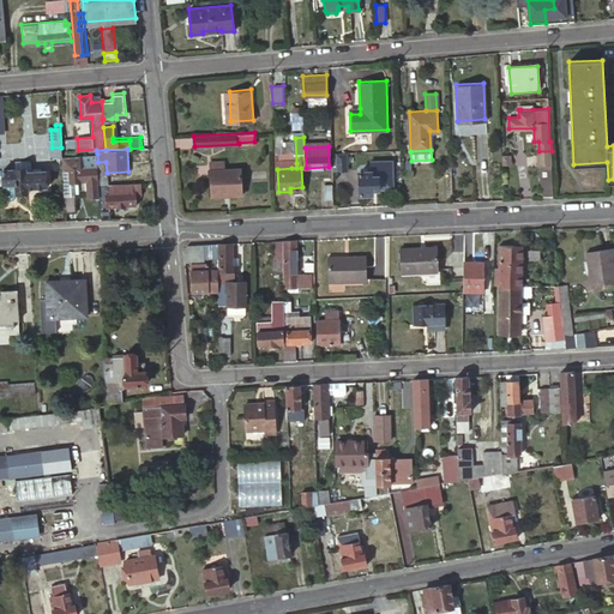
[(336,151),(336,168),(347,168),(347,151),(336,151)]
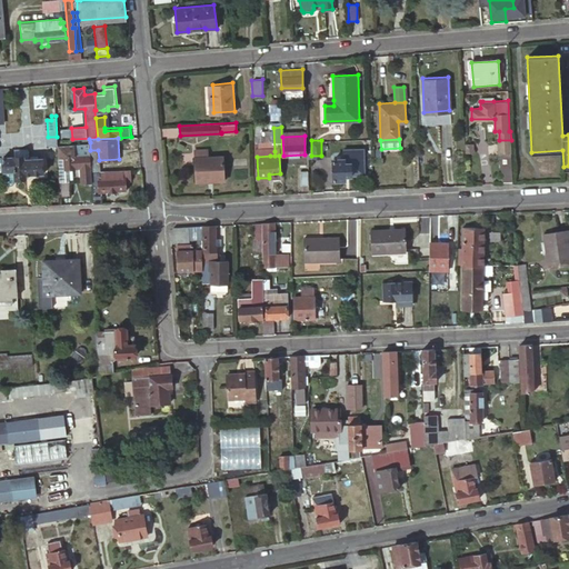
[(511,140),(499,140),(500,152),(502,152),(511,151),(511,140)]
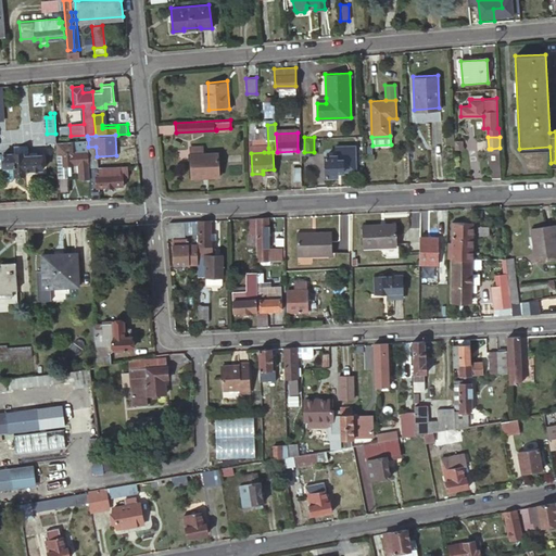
[(88,139),(57,141),(57,154),(63,154),(64,165),(79,163),(79,179),(90,178),(90,175),(89,167),(89,163),(88,147),(88,139)]
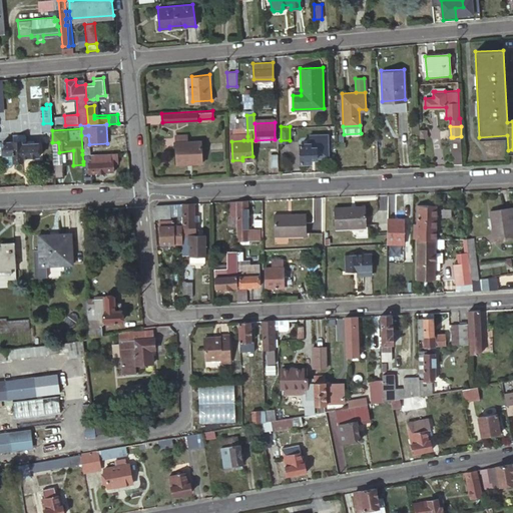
[(300,142),(301,162),(311,162),(311,157),(317,157),(329,157),(328,133),(310,134),(311,141),(307,142),(307,139),(303,139),(303,142),(300,142)]
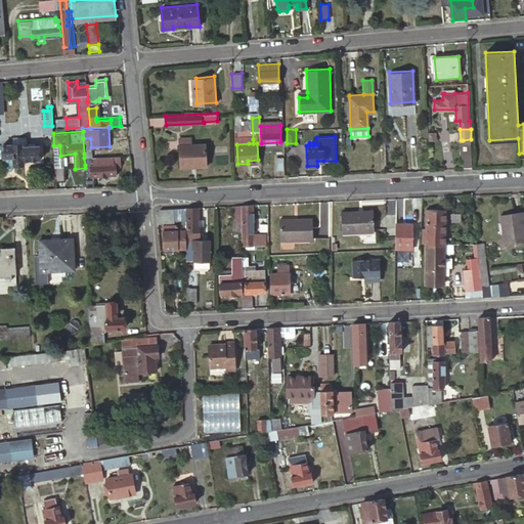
[(15,137),(15,142),(24,142),(24,145),(28,145),(27,137),(15,137)]
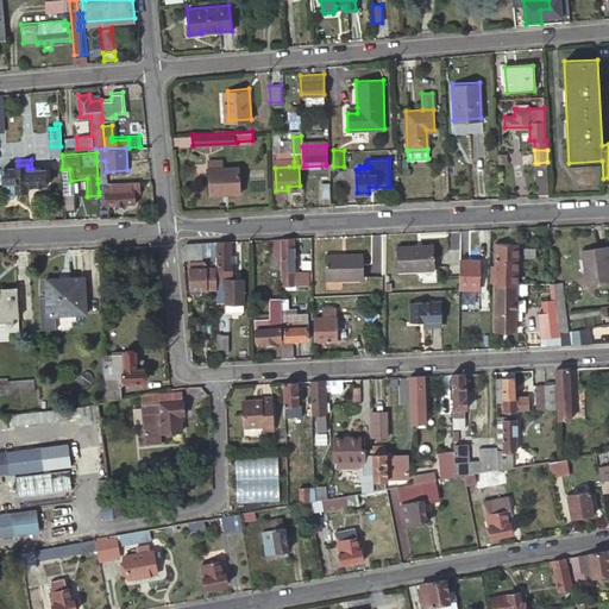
[(96,161),(98,179),(98,183),(107,182),(106,171),(105,161),(96,161)]
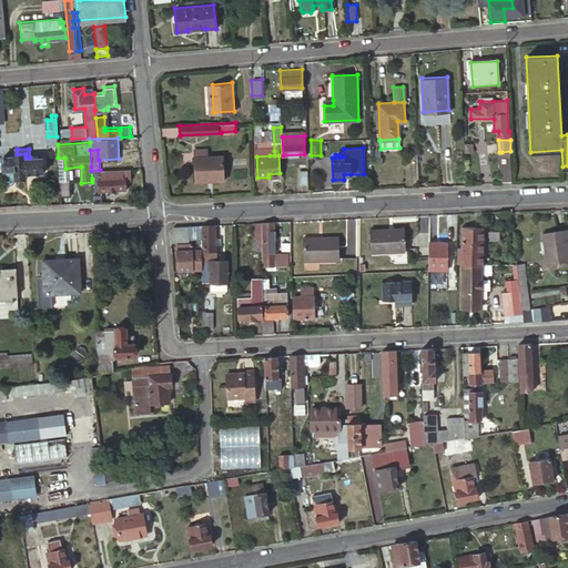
[(195,156),(198,181),(225,179),(223,153),(208,155),(206,151),(195,152),(196,156),(195,156)]
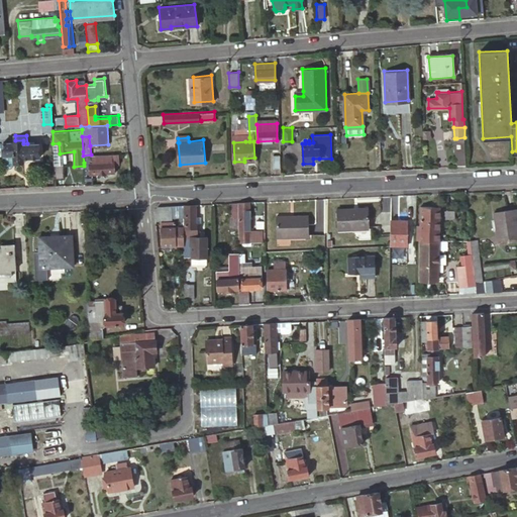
[(3,141),(4,156),(13,154),(14,163),(24,162),(24,158),(39,158),(38,142),(27,143),(23,143),(23,140),(15,140),(3,141)]
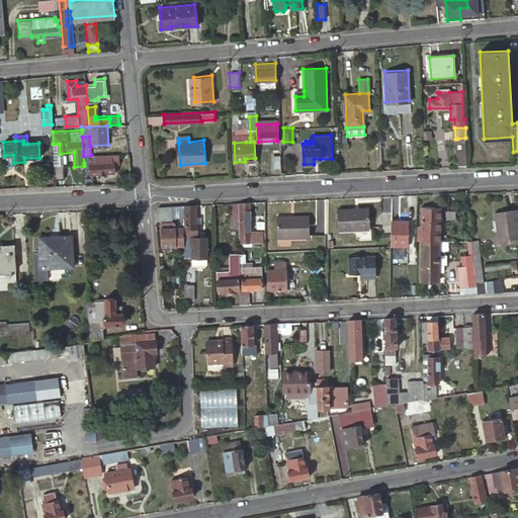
[(116,154),(93,155),(93,162),(84,163),(84,166),(84,174),(93,174),(98,173),(98,174),(106,174),(106,173),(114,172),(114,162),(117,161),(116,154)]
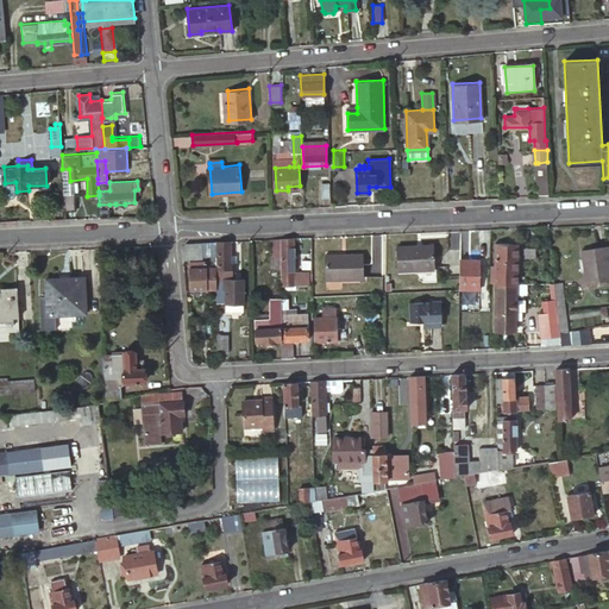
[(64,194),(66,211),(75,209),(74,193),(64,194)]
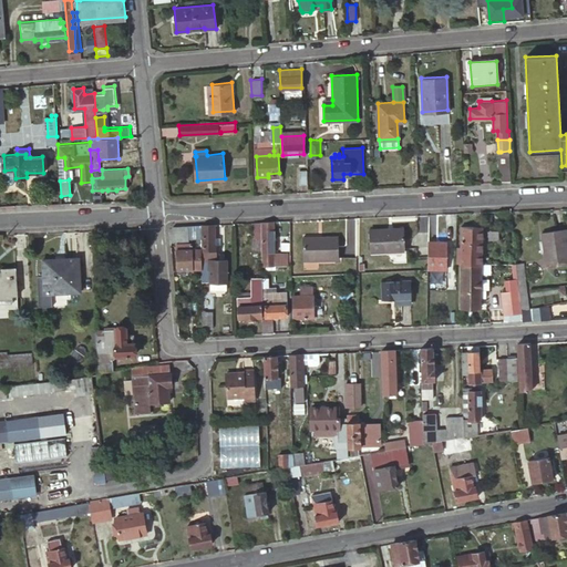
[(92,191),(93,203),(103,202),(102,191),(92,191)]
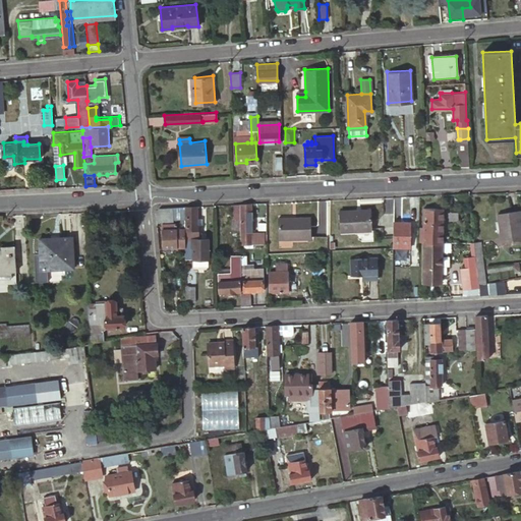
[(241,228),(241,243),(250,243),(267,243),(267,233),(251,233),(251,223),(251,218),(251,203),(241,204),(241,228)]
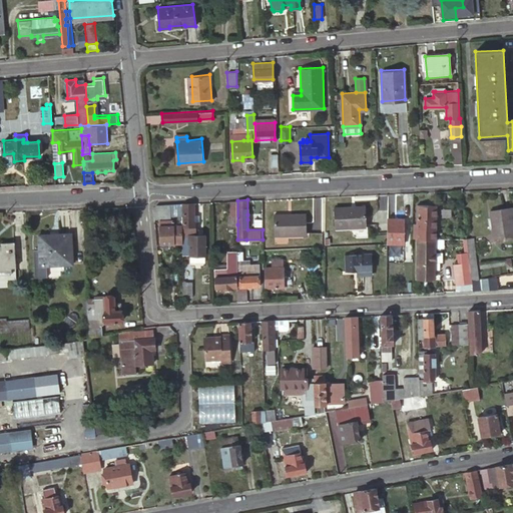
[(228,224),(237,224),(237,200),(230,200),(229,214),(228,214),(228,224)]
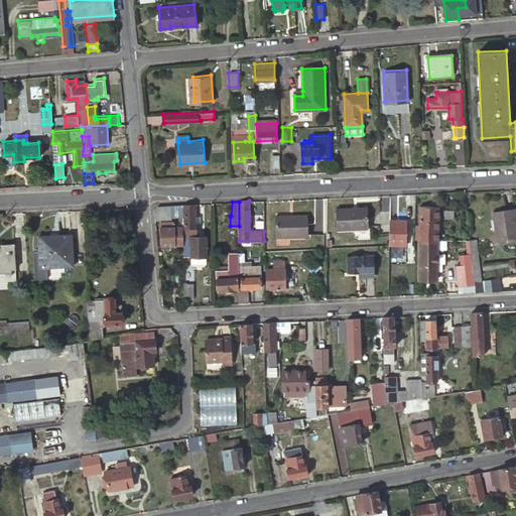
[(182,244),(182,236),(182,204),(158,205),(154,210),(155,219),(174,218),(174,217),(178,217),(178,226),(174,226),(174,221),(160,221),(160,244),(182,244)]
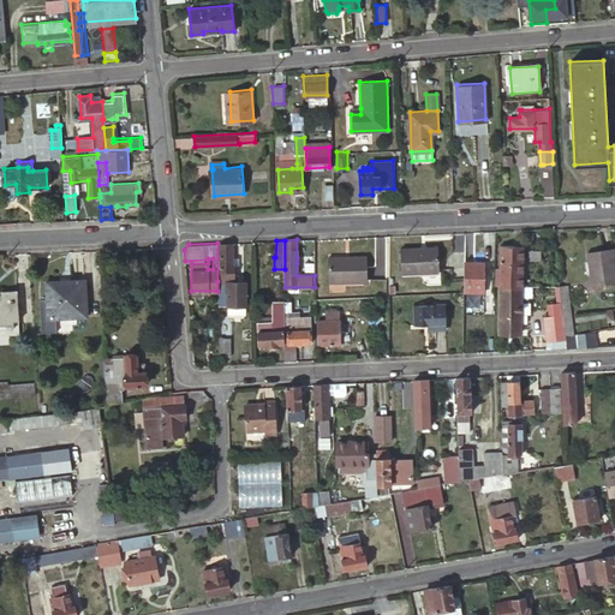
[(220,282),(218,281),(218,291),(221,291),(225,291),(226,291),(226,278),(233,278),(234,266),(232,266),(232,257),(232,243),(220,243),(220,282)]
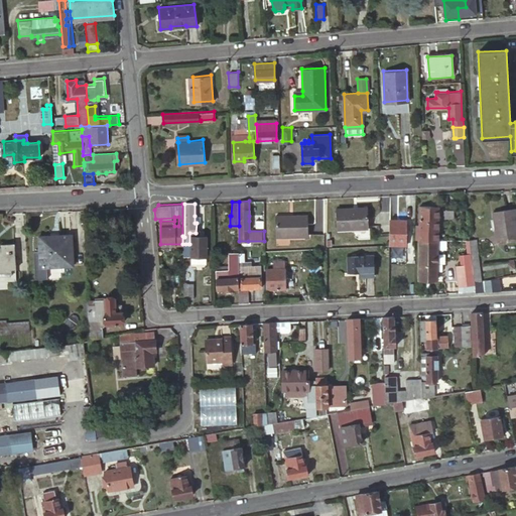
[(420,206),(419,239),(437,239),(438,206),(420,206)]
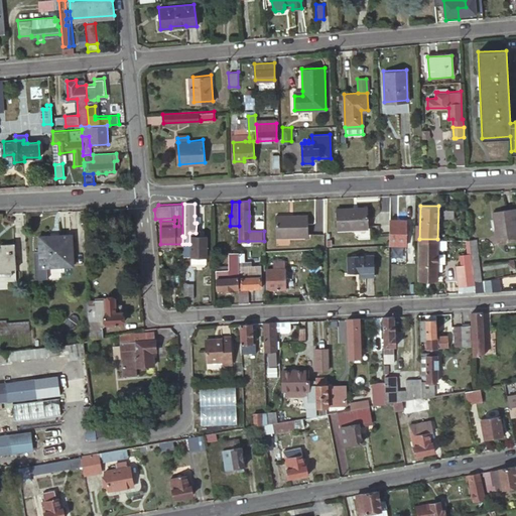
[(337,209),(338,230),(370,229),(369,208),(337,209)]
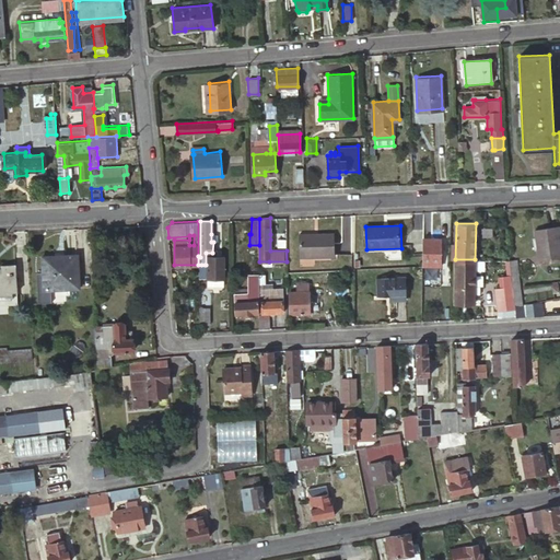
[(535,231),(539,261),(559,257),(559,232),(559,226),(535,231)]
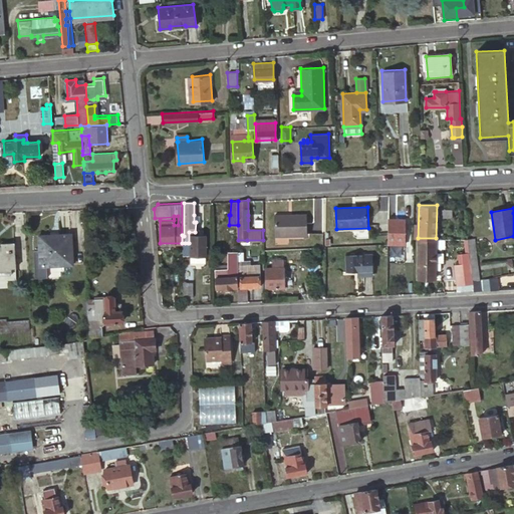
[(273,214),(274,235),(307,234),(306,213),(273,214)]
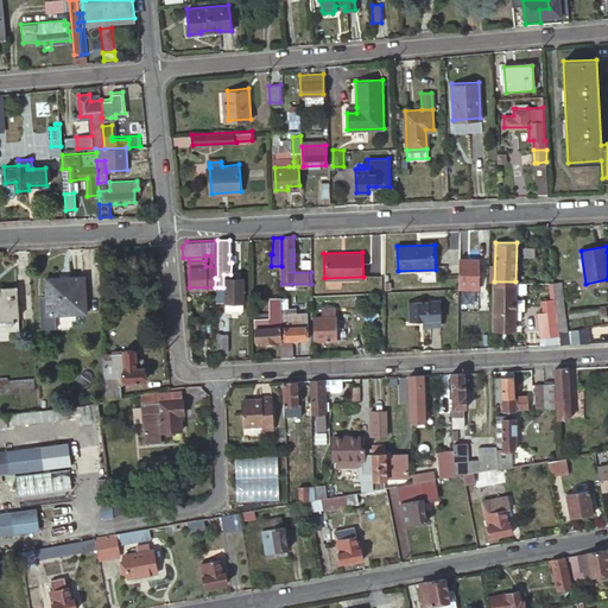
[(458,258),(458,287),(479,287),(479,259),(458,258)]
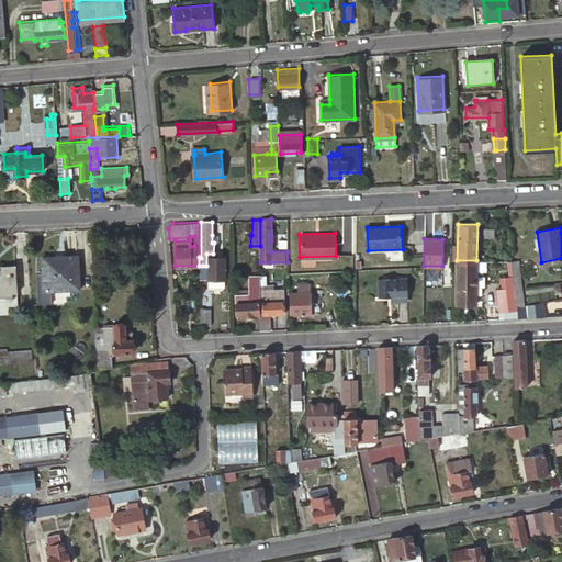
[(44,290),(51,289),(51,285),(66,284),(67,289),(79,288),(77,239),(41,242),(44,290)]
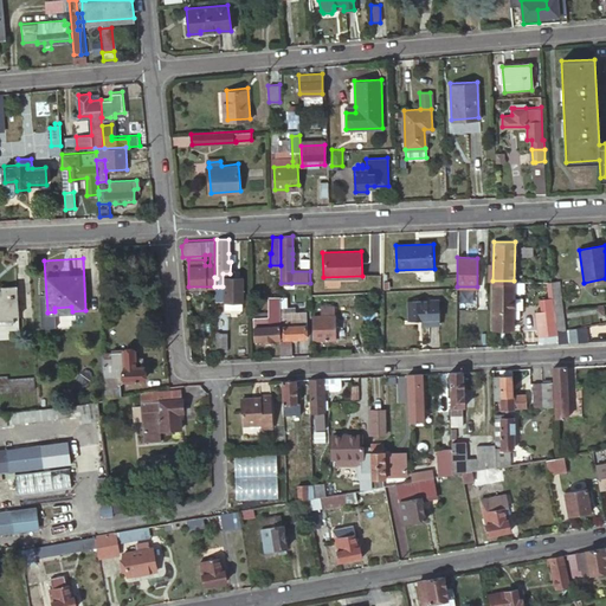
[(555,313),(558,330),(561,329),(565,329),(559,279),(552,281),(553,297),(555,313)]
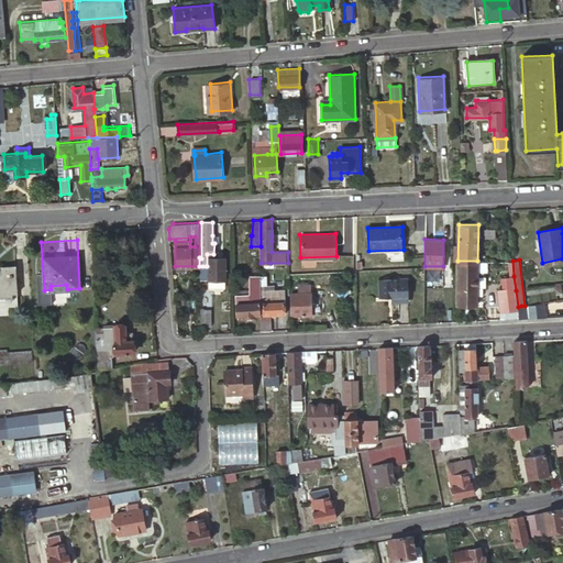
[(457,261),(457,305),(476,305),(477,261),(457,261)]
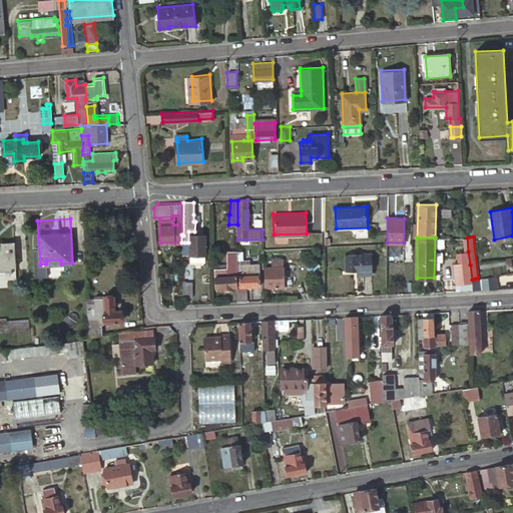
[(0,269),(11,269),(11,267),(15,267),(14,241),(0,241),(0,245),(1,248),(0,247),(0,269)]
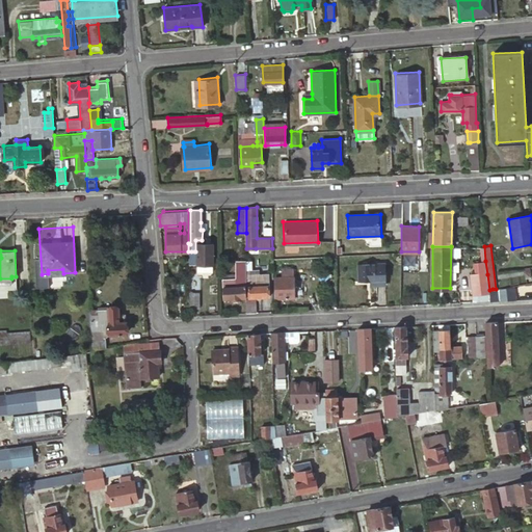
[(237,260),(237,275),(237,280),(225,280),(225,275),(222,275),(223,297),(245,296),(244,278),(246,278),(246,260),(237,260)]
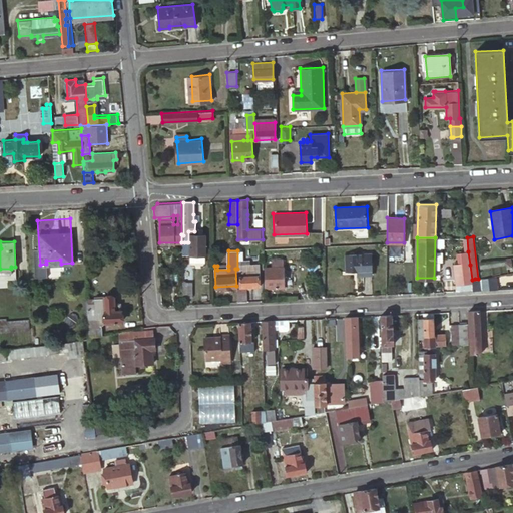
[(401,261),(412,261),(412,251),(406,250),(406,255),(401,255),(401,261)]
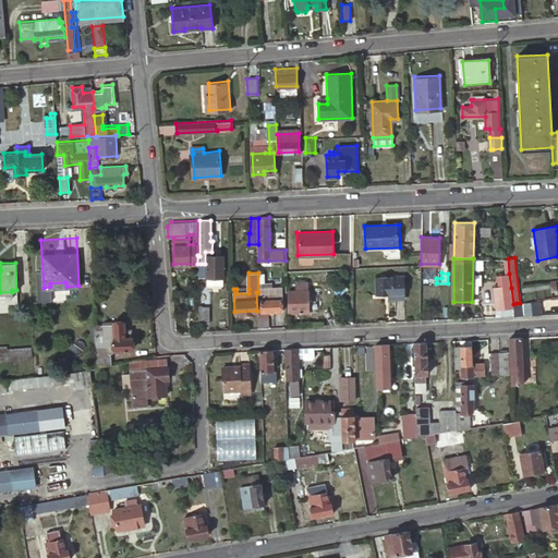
[(513,306),(513,304),(511,288),(509,274),(498,276),(499,286),(495,287),(497,308),(513,306)]
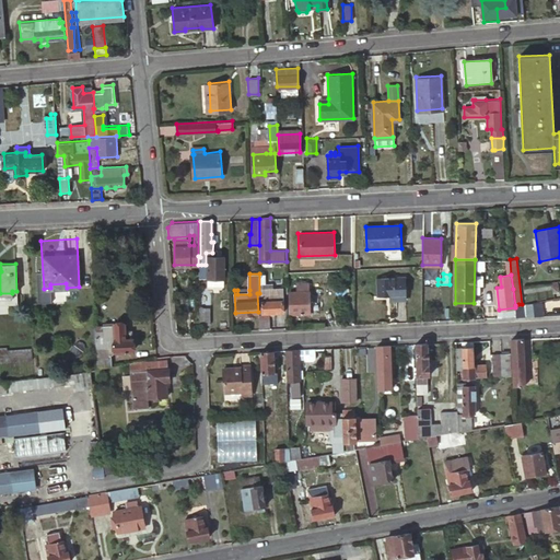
[(378,295),(389,294),(395,294),(395,300),(407,299),(406,276),(377,277),(378,295)]
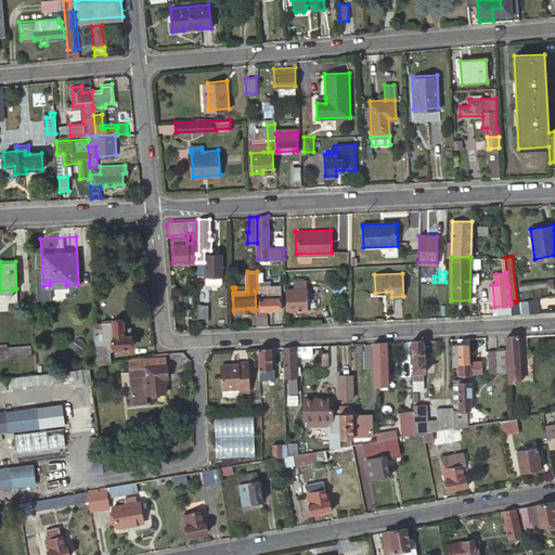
[(286,288),(287,310),(307,310),(307,288),(306,288),(306,280),(294,280),(294,288),(286,288)]
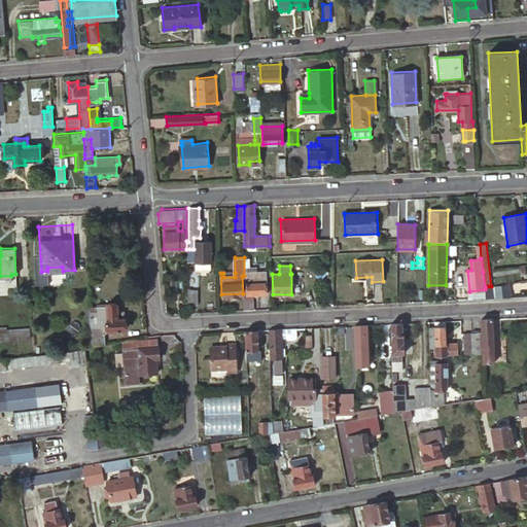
[(245,275),(245,283),(246,283),(246,293),(267,292),(266,272),(261,273),(261,275),(245,275)]
